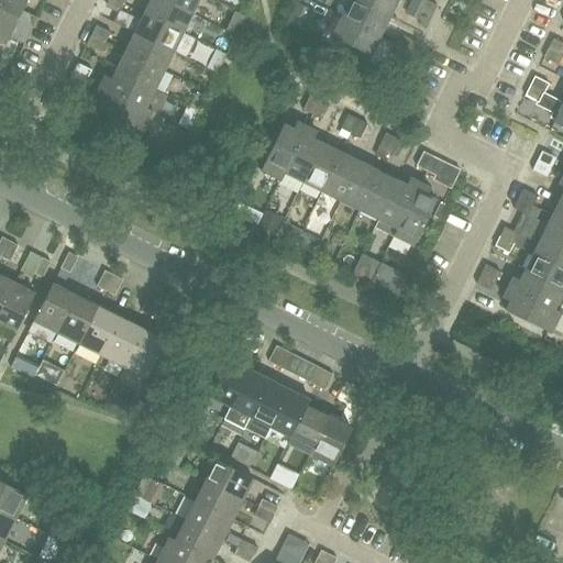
[(35,18),(21,10),(25,0),(1,0),(0,3),(0,42),(4,44),(8,36),(22,44),(35,18)]
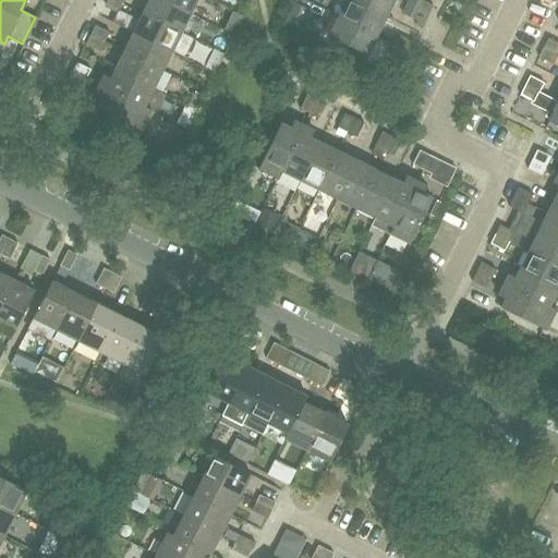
[(118,13),(122,3),(114,0),(106,0),(104,7),(118,13)]
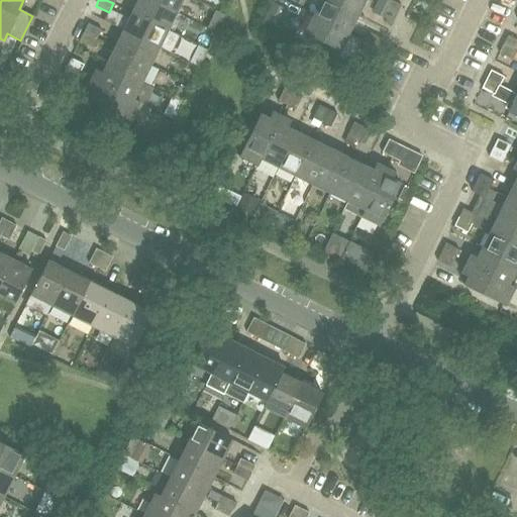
[(176,12),(149,0),(136,0),(131,12),(167,30),(176,12)]
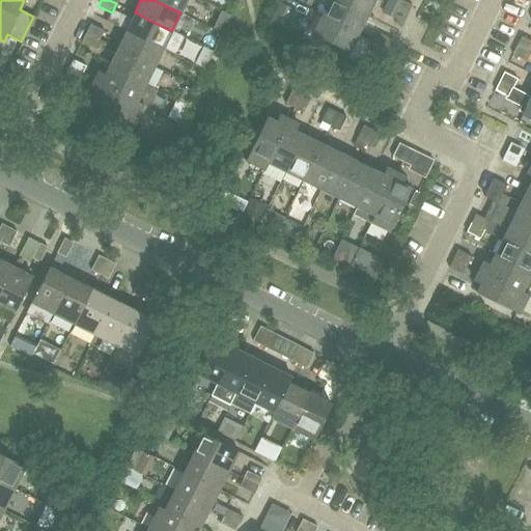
[(154,0),(180,12),(187,0),(154,0)]
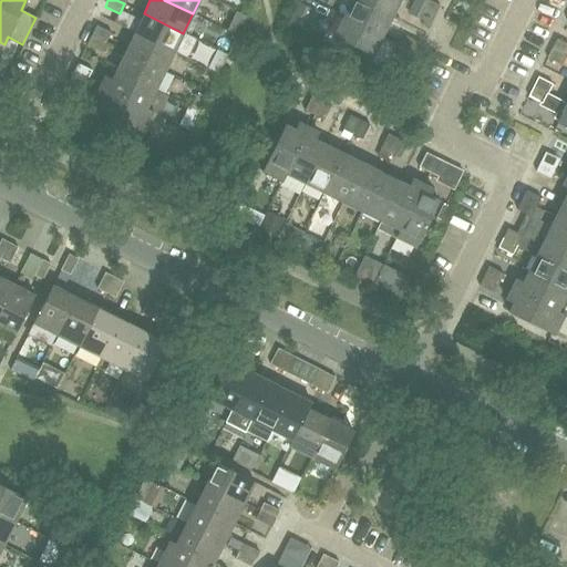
[(382,37),(391,18),(356,0),(350,0),(342,17),(382,37)]
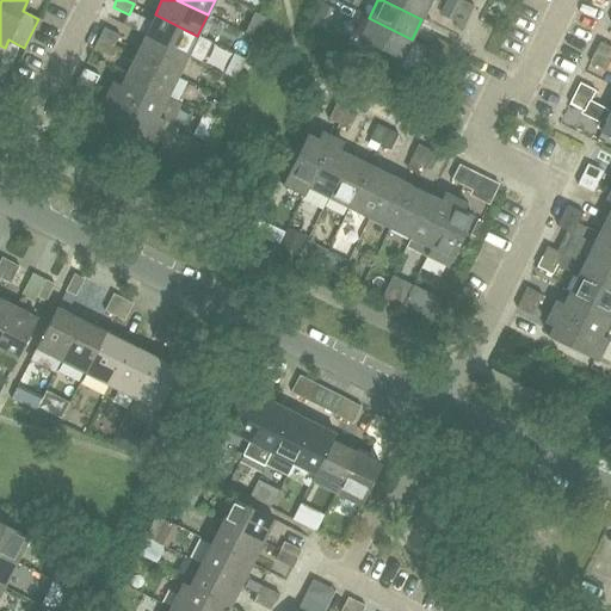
[(383,0),(421,19),(431,0),(383,0)]
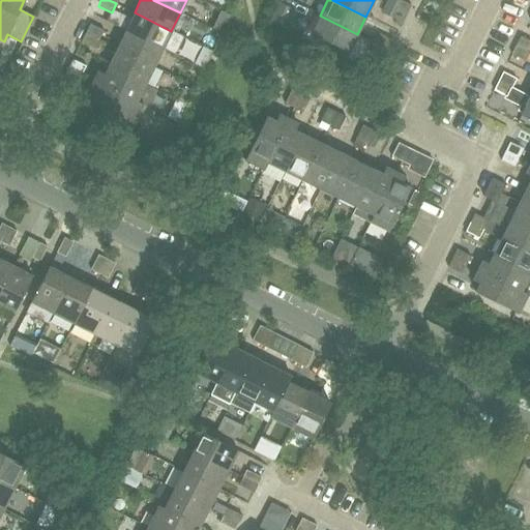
[(399,0),(395,0),(392,7),(406,13),(410,5),(399,0)]
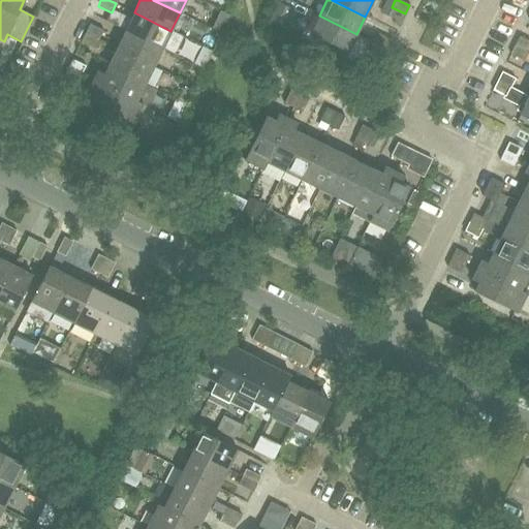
[(277,27),(286,8),(277,3),(268,23),(277,27)]
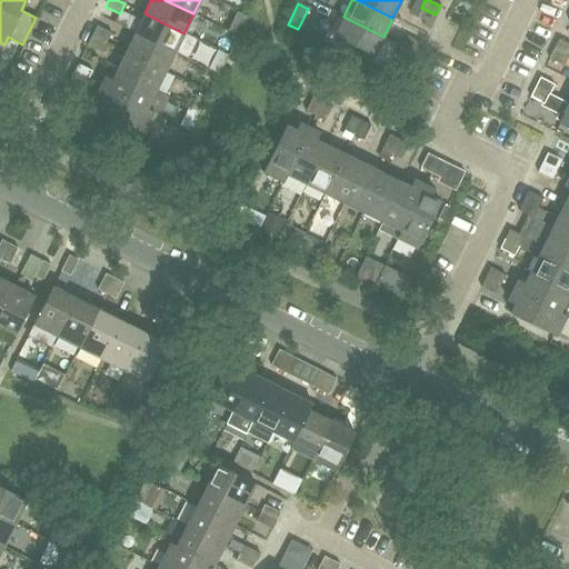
[(431,26),(436,15),(421,8),(416,18),(431,26)]
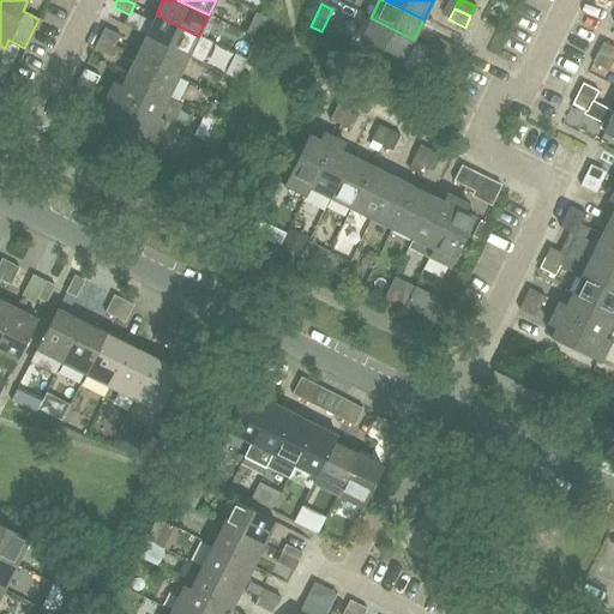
[(198,36),(156,14),(145,35),(188,56),(203,64),(214,43),(198,36)]
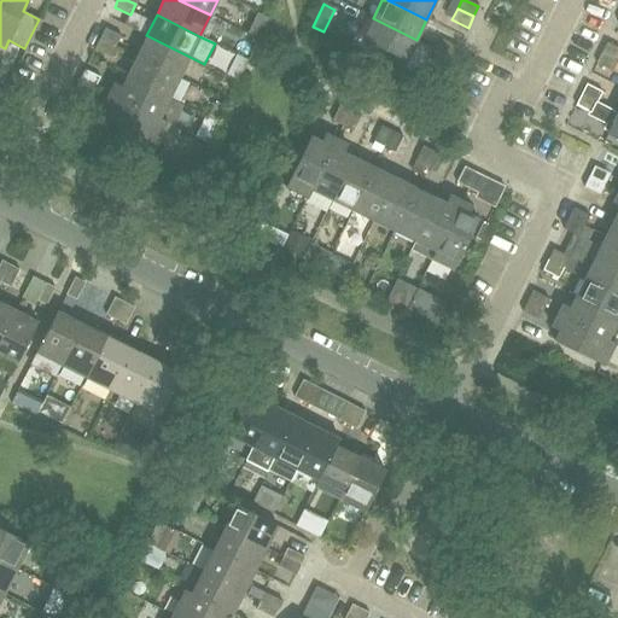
[(406,60),(417,40),(373,18),(363,40),(406,60)]
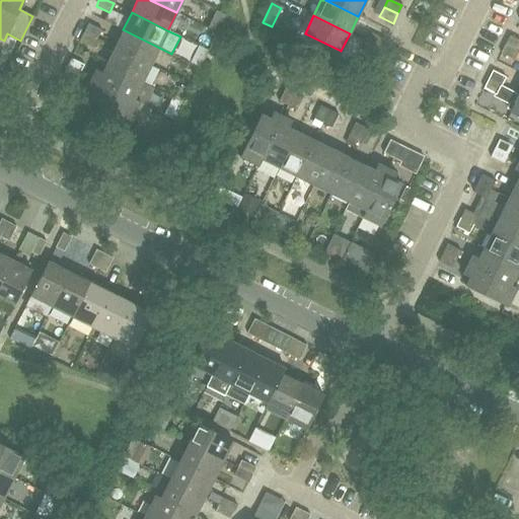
[(87,23),(83,31),(97,39),(101,29),(87,23)]
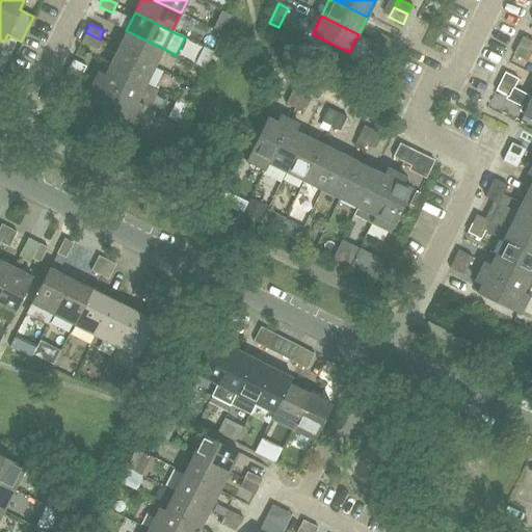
[(163,49),(126,30),(117,48),(155,67),(163,49)]
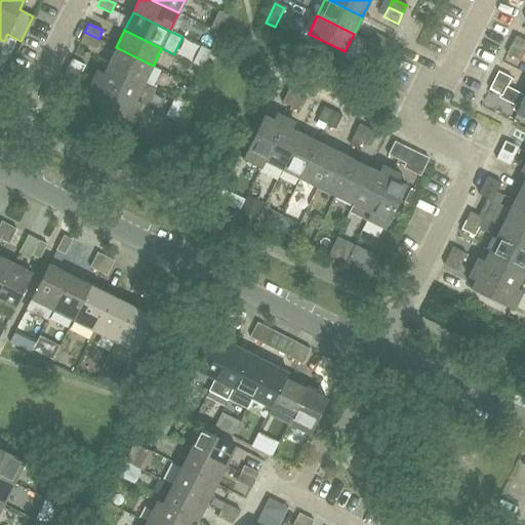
[(93,48),(98,39),(84,32),(80,41),(93,48)]
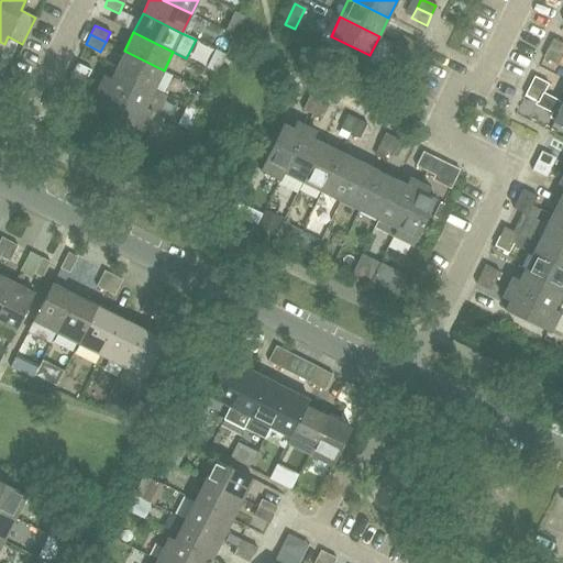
[(398,45),(412,53),(417,43),(403,36),(398,45)]
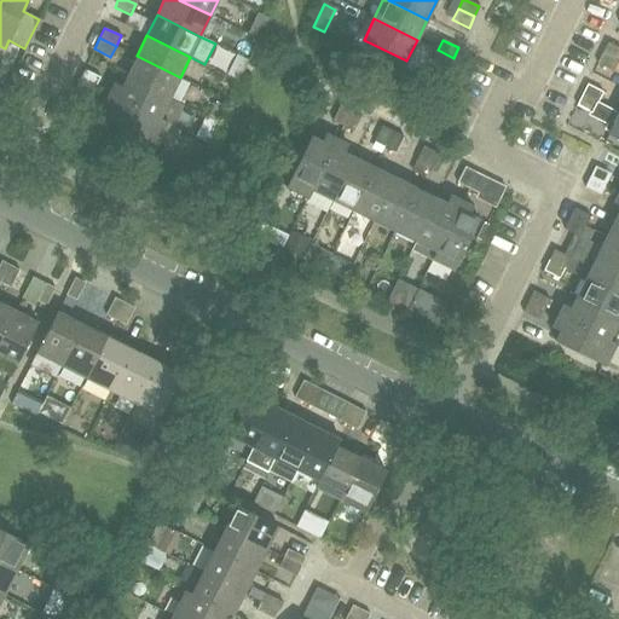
[(602,52),(618,61),(618,59),(618,47),(607,41),(602,52)]
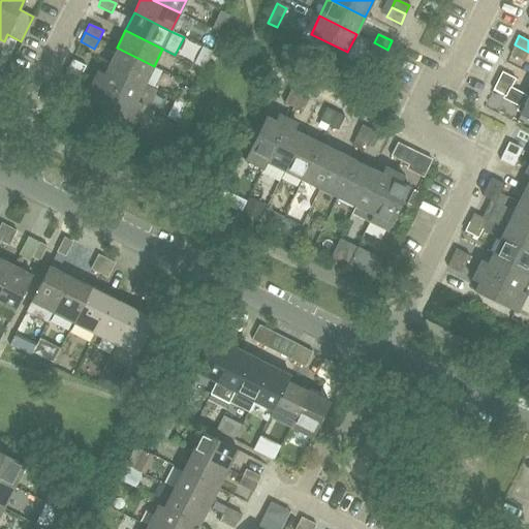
[(383,59),(387,50),(374,42),(369,52),(383,59)]
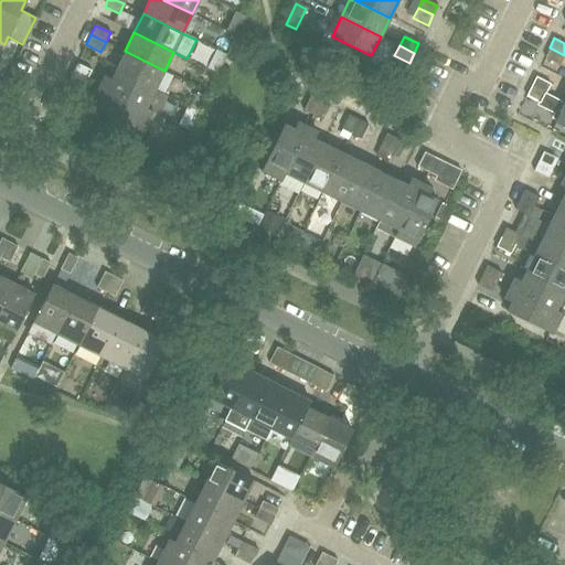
[(560,65),(564,55),(550,48),(545,57),(560,65)]
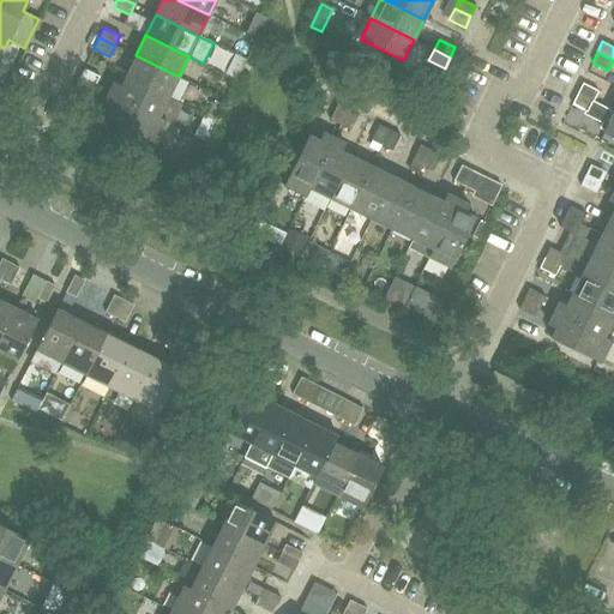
[(179,77),(136,55),(125,76),(168,97),(179,77)]
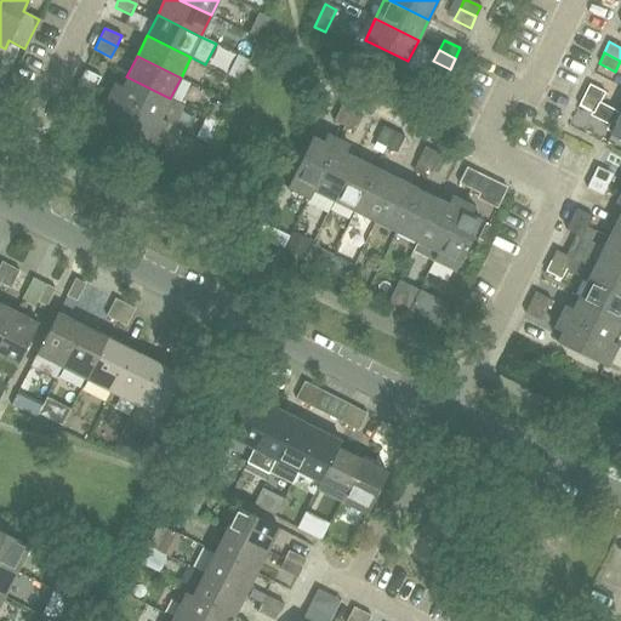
[(79,80),(96,87),(101,78),(84,69),(79,80)]
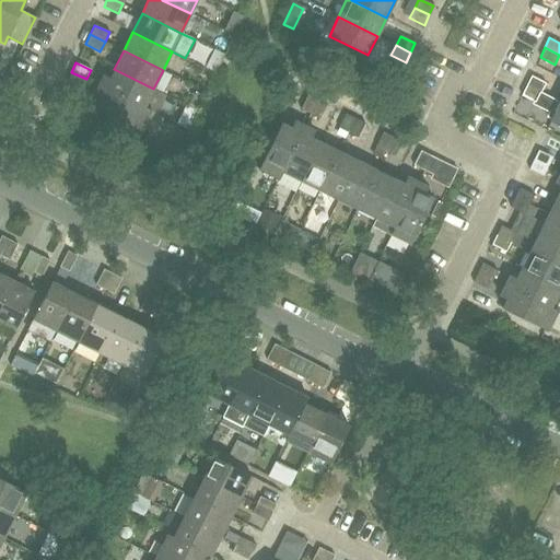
[(165,94),(153,89),(114,69),(111,78),(103,74),(97,84),(144,107),(144,106),(151,109),(156,113),(165,94)]
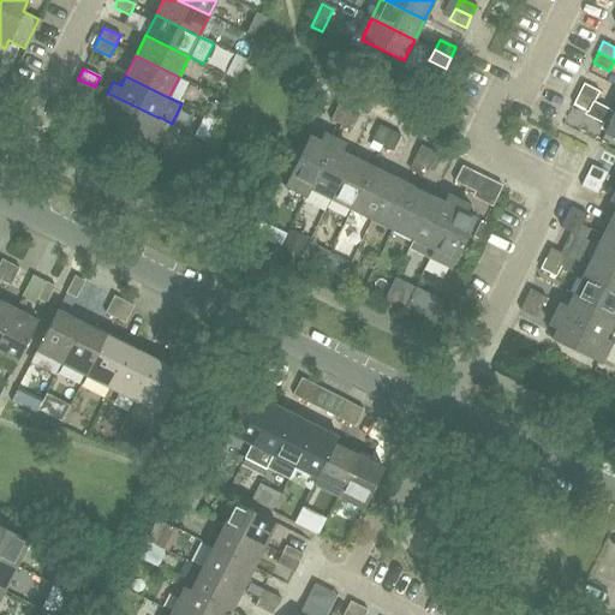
[(95,87),(78,79),(73,90),(89,97),(95,87)]
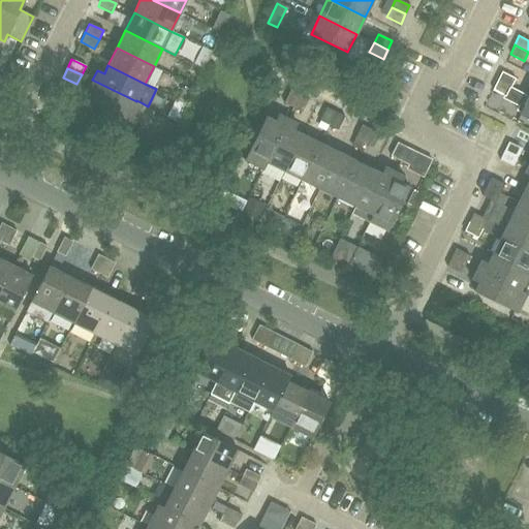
[(8,74),(0,69),(0,81),(4,84),(8,74)]
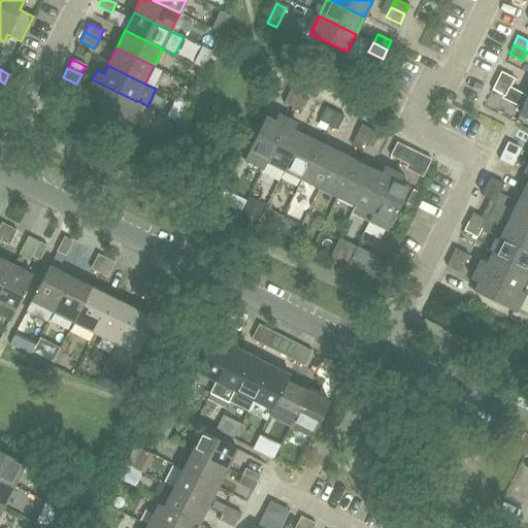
[(500,71),(496,80),(509,88),(515,78),(500,71)]
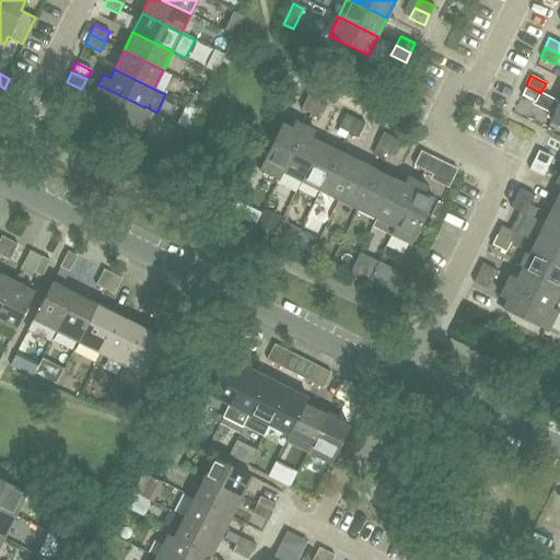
[(151,109),(144,106),(144,107),(97,84),(93,95),(100,98),(95,107),(141,130),(151,109)]
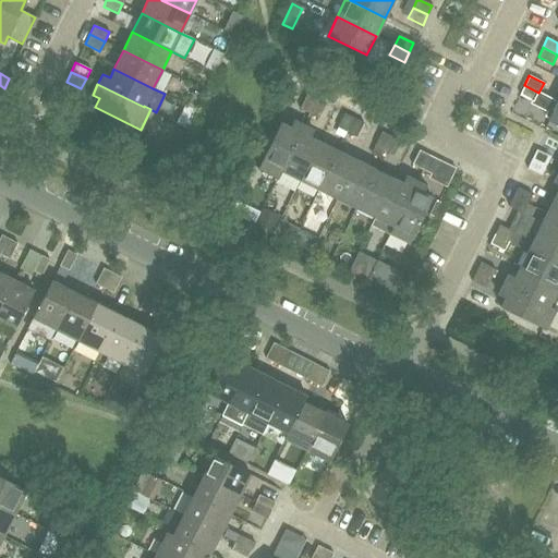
[(534,101),(538,93),(524,85),(520,94),(533,100),(534,101)]
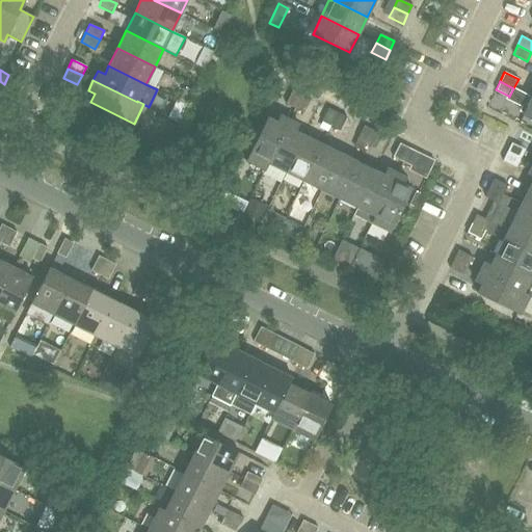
[(531,120),(531,97),(513,88),(509,97),(508,96),(507,98),(526,108),(523,115),(531,120)]
